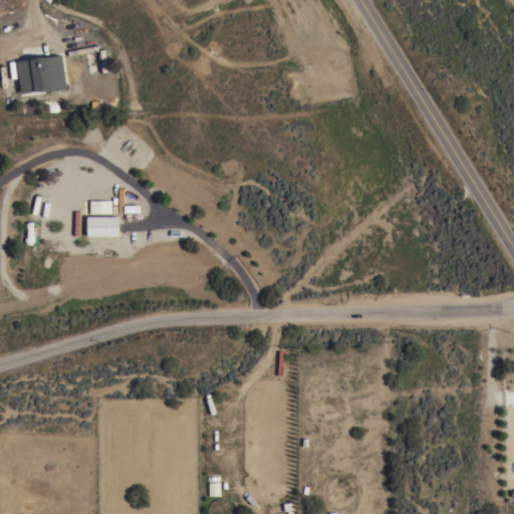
[(68,55),(67,50),(96,44),(97,50),(68,55)]
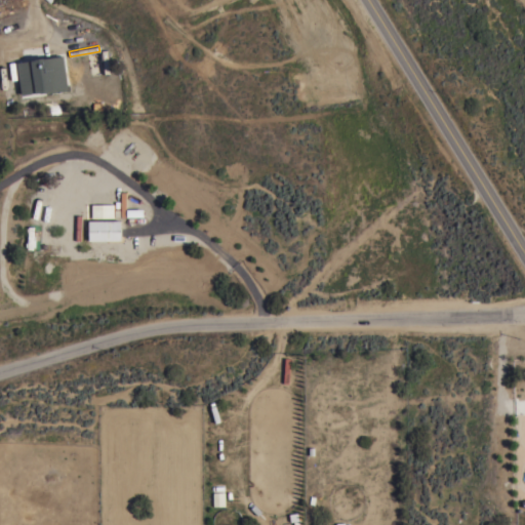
[(107,47),(107,49),(109,49),(109,53),(108,53),(109,59),(110,59),(112,68),(110,69),(111,71),(105,72),(104,67),(103,67),(102,63),(104,63),(102,48),(107,47)]
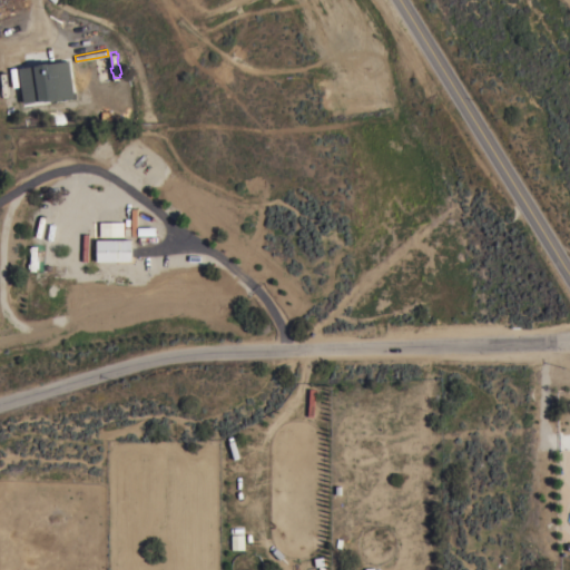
[(17,67),(22,104),(72,95),(67,59),(17,67)]
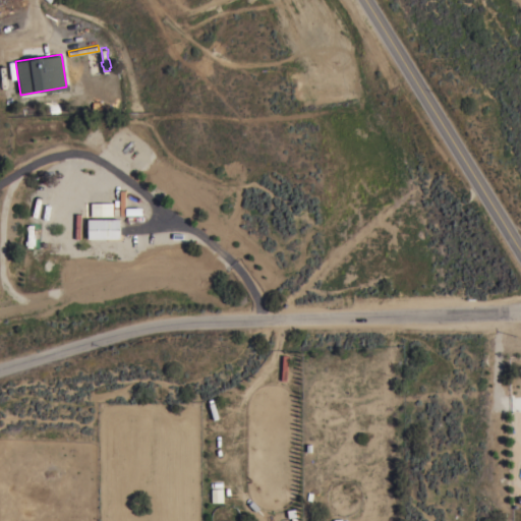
[(103,72),(104,77),(74,83),(73,78),(103,72)]
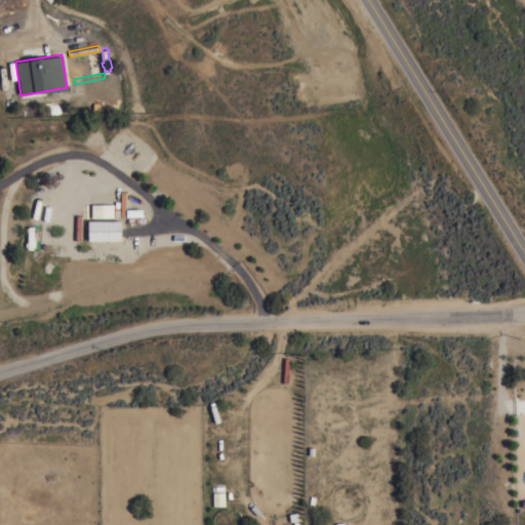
[(77,84),(105,79),(106,83),(77,88),(77,84)]
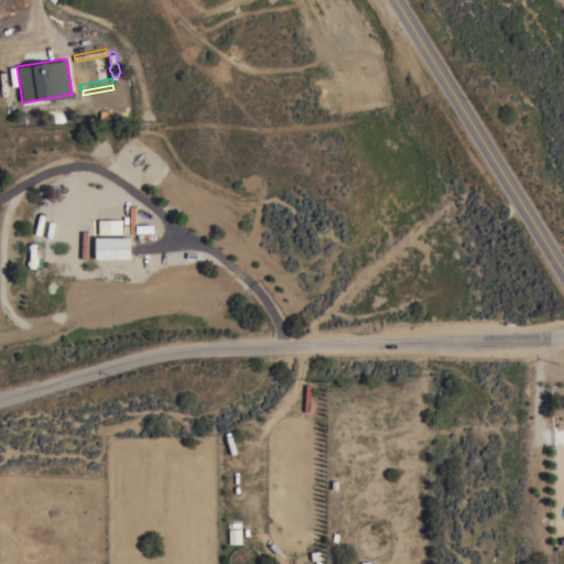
[(130,236),(130,258),(95,258),(95,236),(130,236)]
